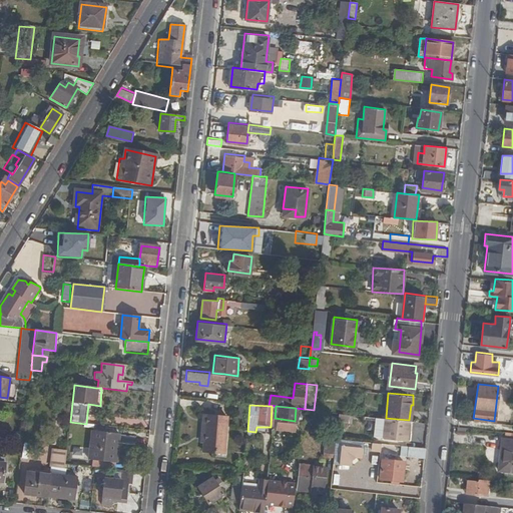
[(216,447),(226,448),(229,416),(204,414),(202,434),(206,434),(205,440),(204,450),(216,451),(216,447)]
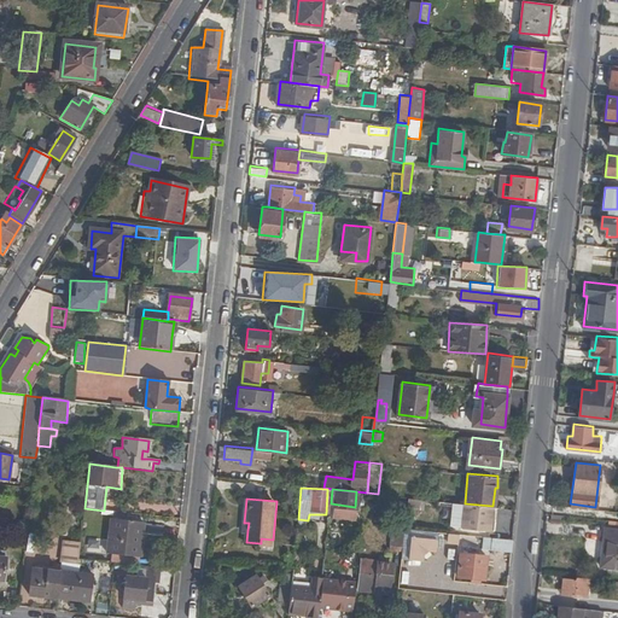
[(452,524),(491,528),(493,506),(465,503),(454,502),(452,524)]
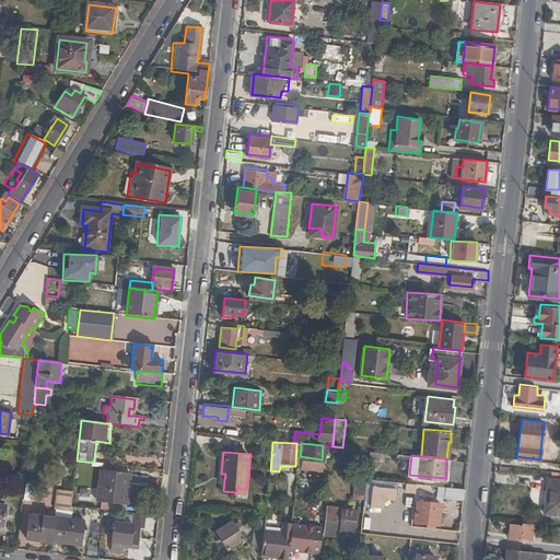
[(124,493),(128,493),(130,474),(101,470),(98,491),(102,491),(101,504),(123,506),(124,493)]
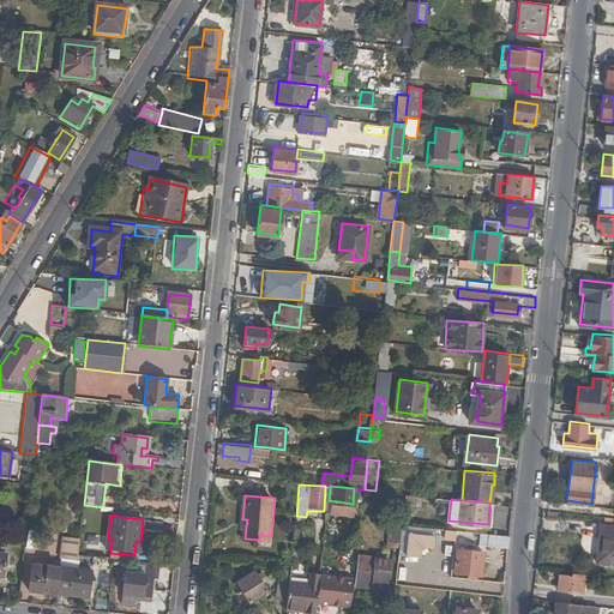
[(399,546),(403,523),(391,522),(389,539),(396,539),(395,545),(399,546)]
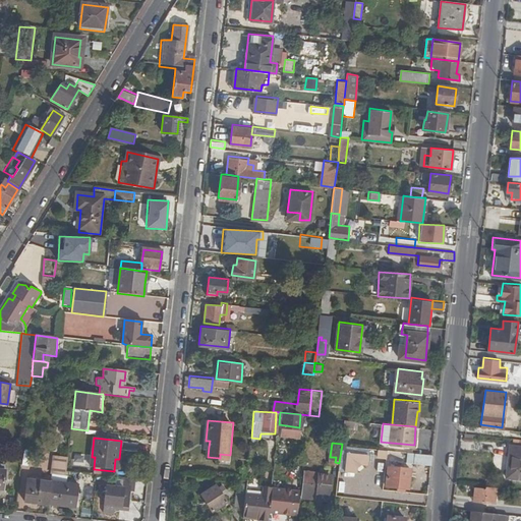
[(339,470),(344,471),(346,454),(369,456),(370,447),(347,445),(342,444),(339,463),(339,470)]
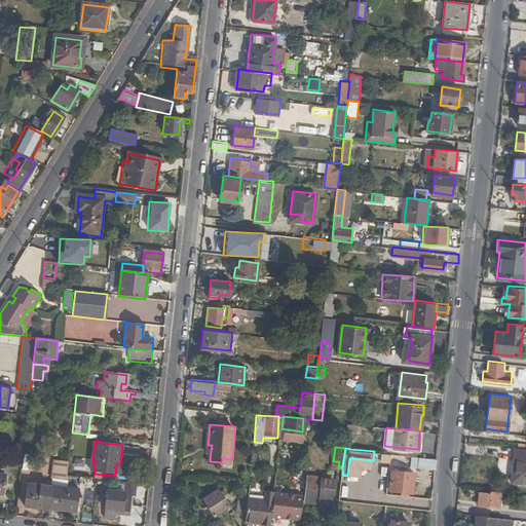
[(525,482),(525,449),(515,449),(511,481),(525,482)]
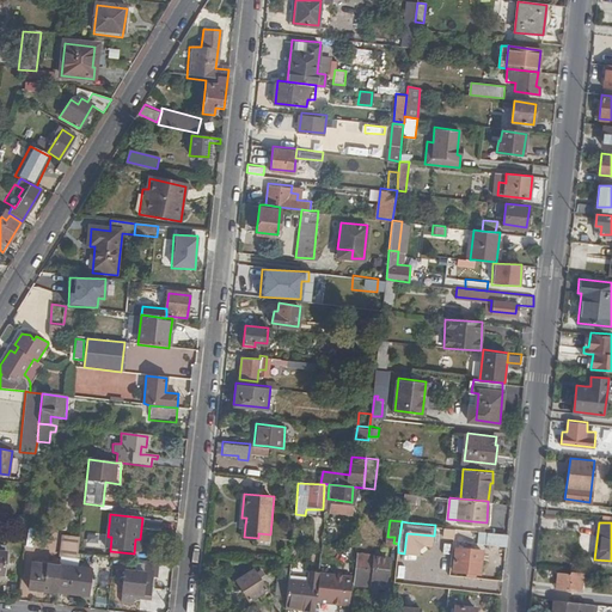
[(488,543),(489,531),(479,530),(478,542),(488,543)]
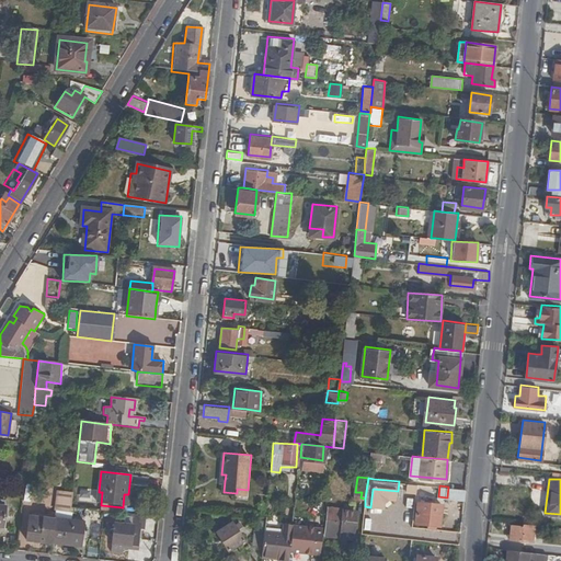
[(464,500),(465,489),(448,487),(447,497),(447,499),(464,500)]
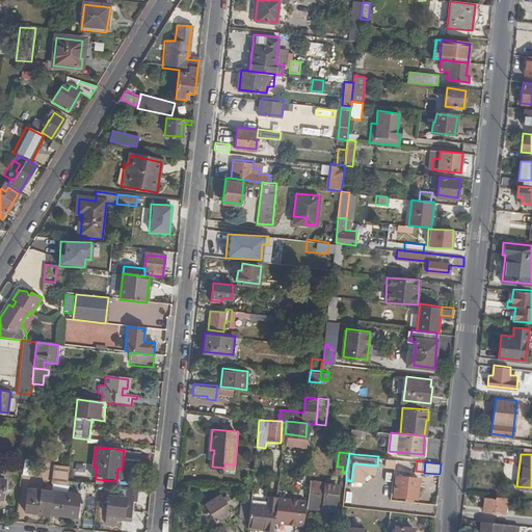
[(351,481),(367,482),(368,475),(376,475),(377,466),(353,463),(351,481)]
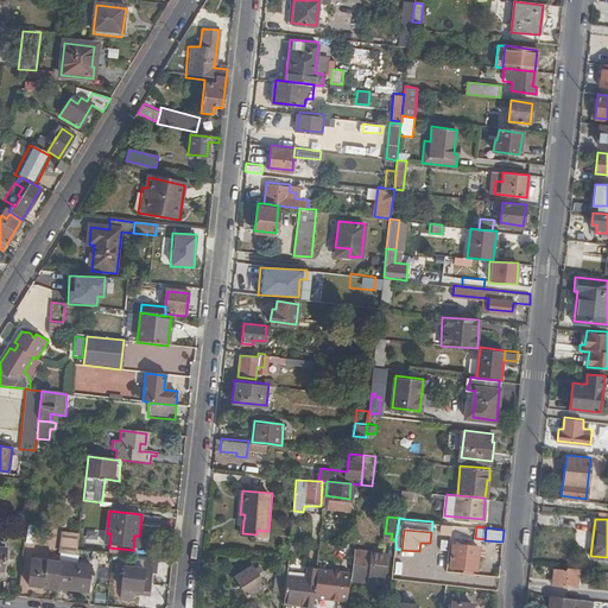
[(78,551),(80,536),(63,533),(62,545),(67,545),(65,555),(77,556),(78,551)]
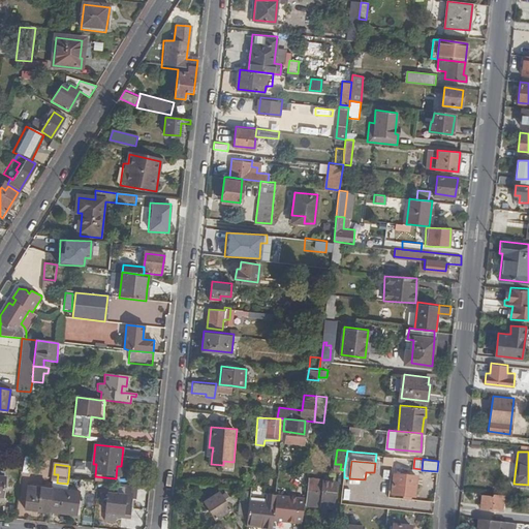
[(395,472),(392,493),(407,495),(412,495),(415,495),(417,474),(395,472)]
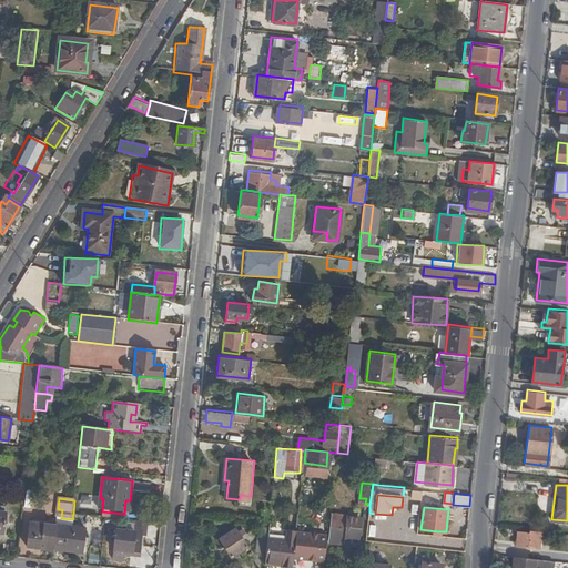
[(344,536),(346,524),(347,514),(332,513),(330,535),(343,536),(344,536)]
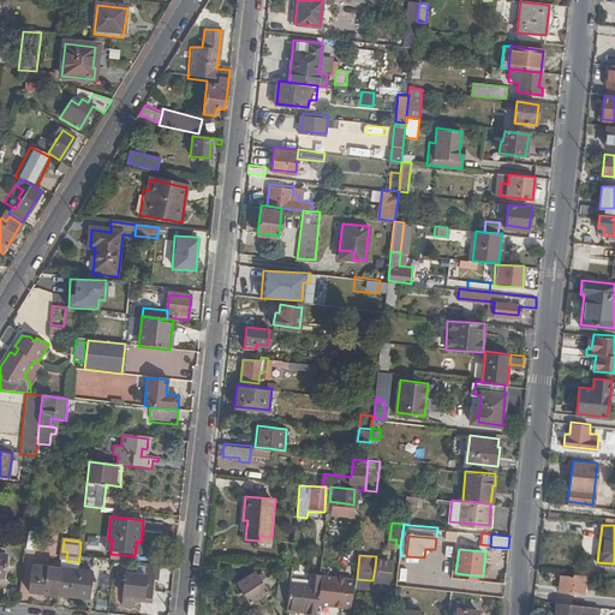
[(160,567),(147,566),(144,578),(125,575),(121,599),(143,601),(143,593),(153,595),(154,581),(159,583),(160,567)]
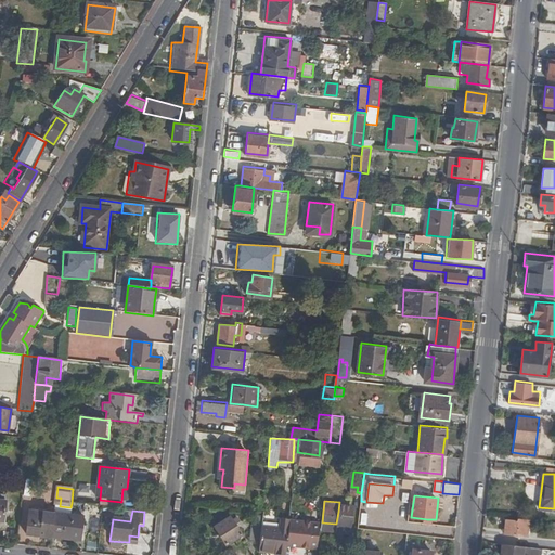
[(262,513),(252,512),(249,538),(259,539),(262,515),(262,513)]
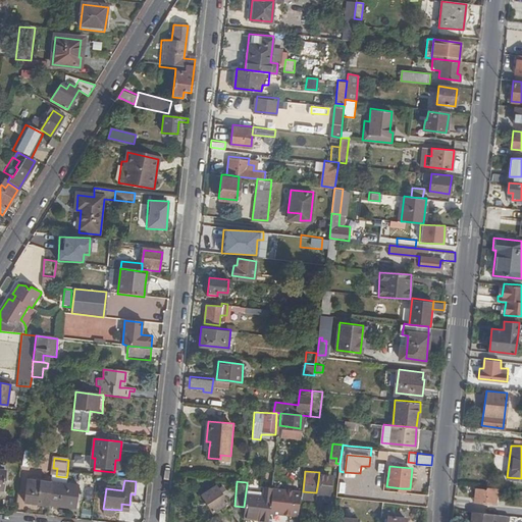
[(330,482),(318,481),(316,492),(315,492),(315,497),(329,499),(329,492),(330,485),(330,482)]
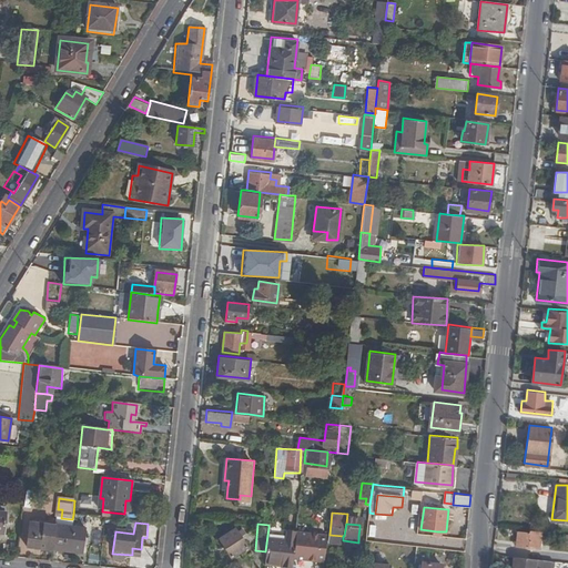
[(53,549),(56,526),(44,525),(41,548),(53,549)]
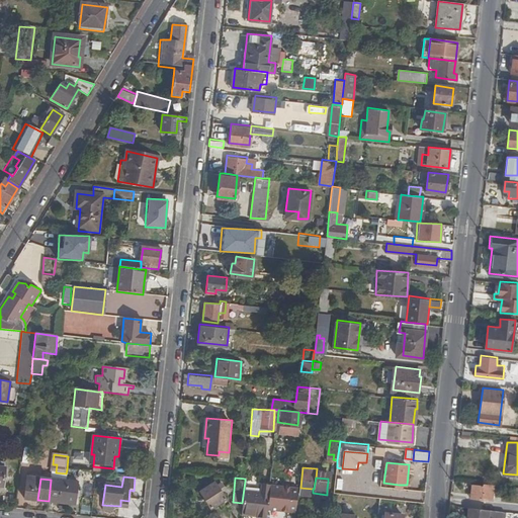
[(49,501),(49,502),(75,505),(77,482),(51,479),(51,480),(49,501)]
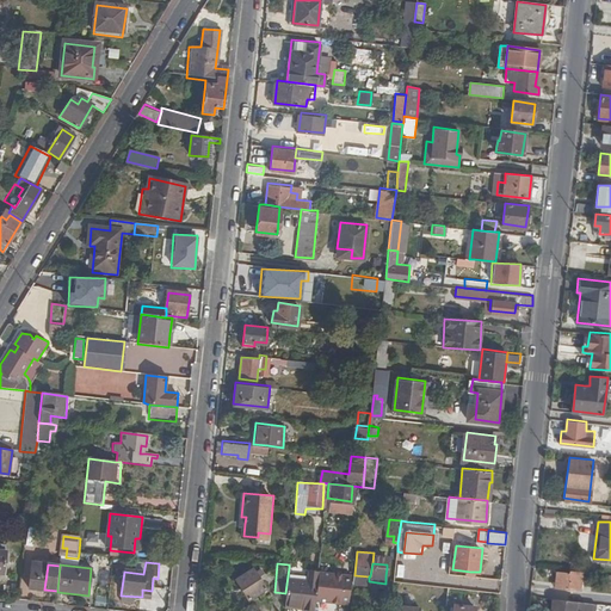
[(300,609),(314,610),(315,599),(319,571),(318,571),(289,567),(285,593),(284,603),(300,604),(300,609)]
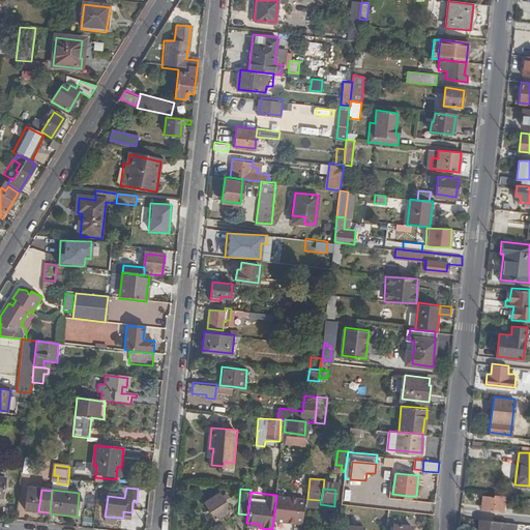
[(206,503),(217,522),(232,512),(222,495),(206,503)]
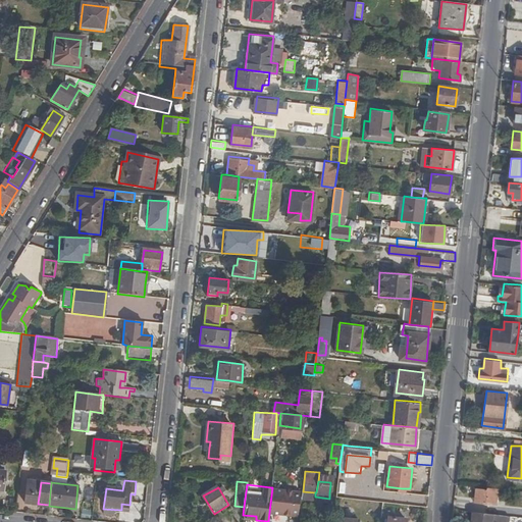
[(269,512),(291,515),(294,489),(273,487),(272,487),(269,512)]
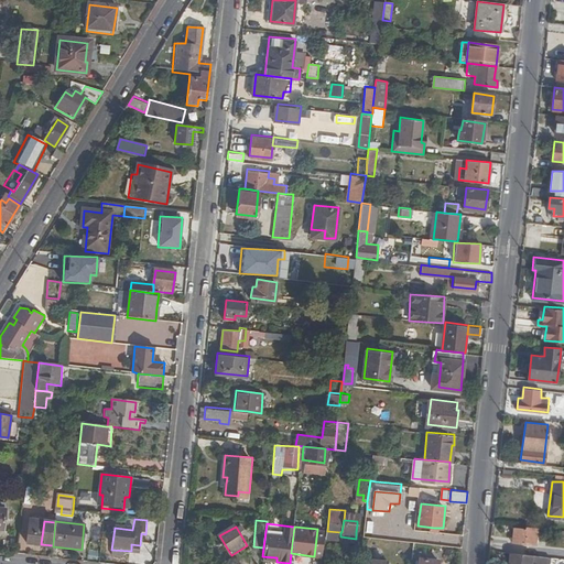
[(539,528),(527,527),(527,528),(513,527),(512,541),(537,544),(539,528)]
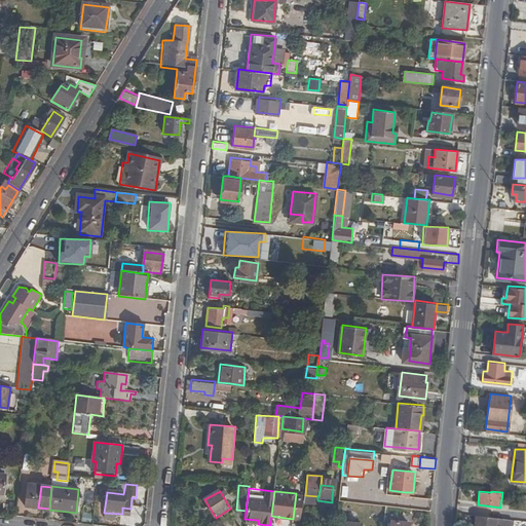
[(293,519),(301,519),(303,493),(296,493),(293,519)]
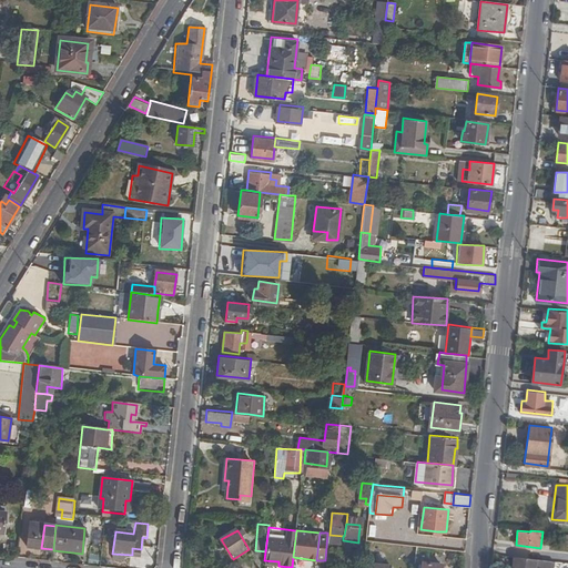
[(563,553),(537,549),(536,558),(561,560),(563,553)]
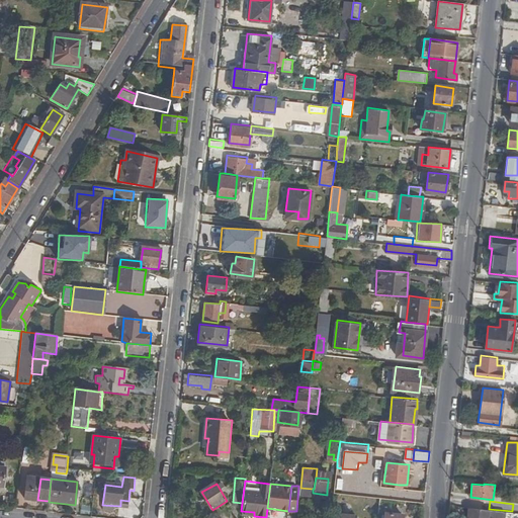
[(489,509),(469,507),(468,517),(488,517),(497,517),(502,517),(503,511),(489,509)]
